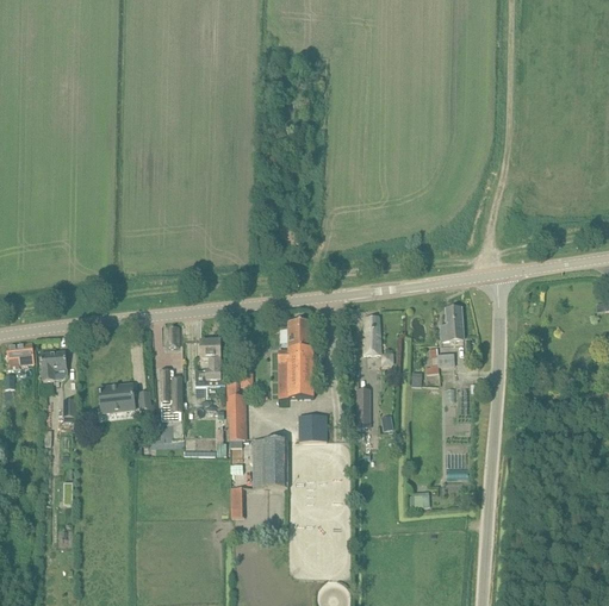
[(441,341),(451,339),(463,338),(460,306),(445,307),(446,324),(440,325),(441,341)]
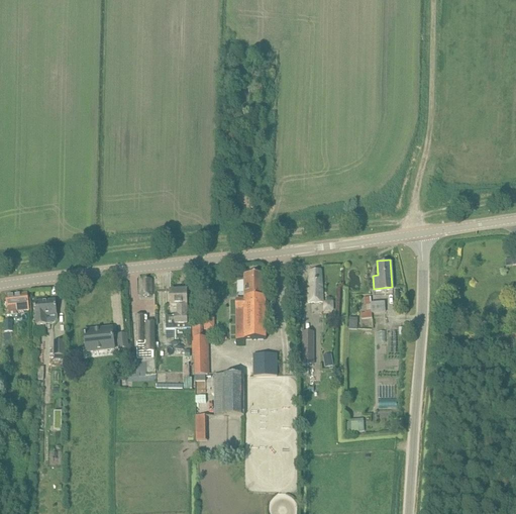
[(308,277),(308,288),(307,300),(322,299),(321,278),(320,268),(308,269),(309,277),(308,277)]
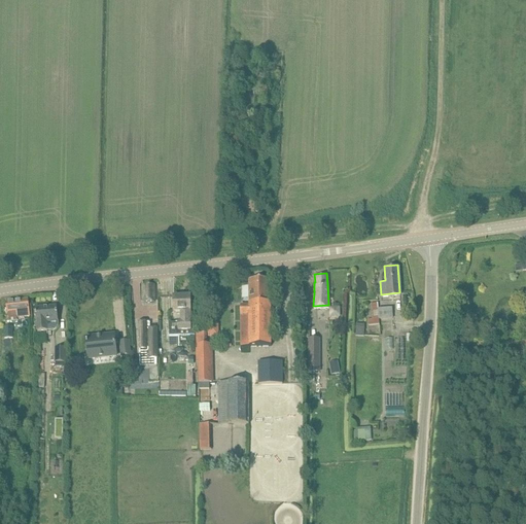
[(257,381),(268,381),(281,380),(281,353),(281,343),(270,343),(270,300),(269,276),(248,276),(249,303),(240,303),(240,313),(240,344),(256,344),(257,381)]
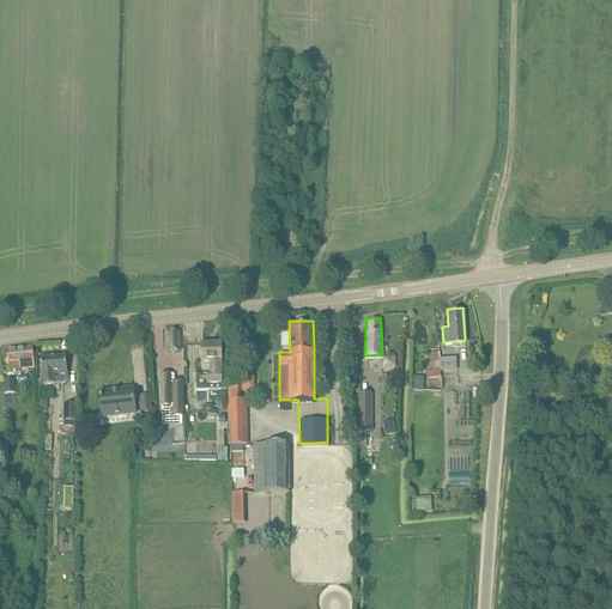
[(179,327),(167,327),(168,347),(179,347),(179,339),(179,327)]
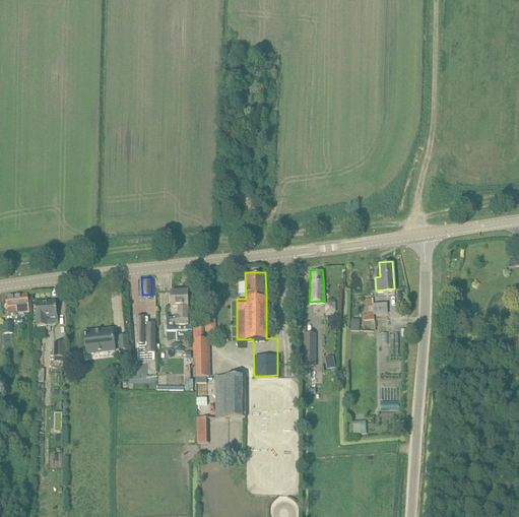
[(175,316),(166,316),(167,329),(176,329),(191,329),(191,315),(187,315),(187,289),(170,289),(171,300),(171,305),(178,305),(179,315),(175,315),(175,316)]
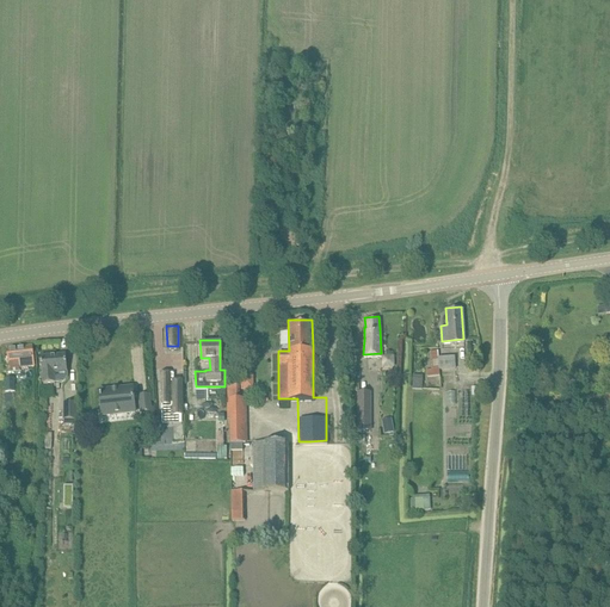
[(31,342),(5,345),(6,357),(7,357),(8,364),(10,364),(10,369),(19,367),(19,364),(23,364),(23,365),(28,365),(26,364),(34,363),(31,342)]
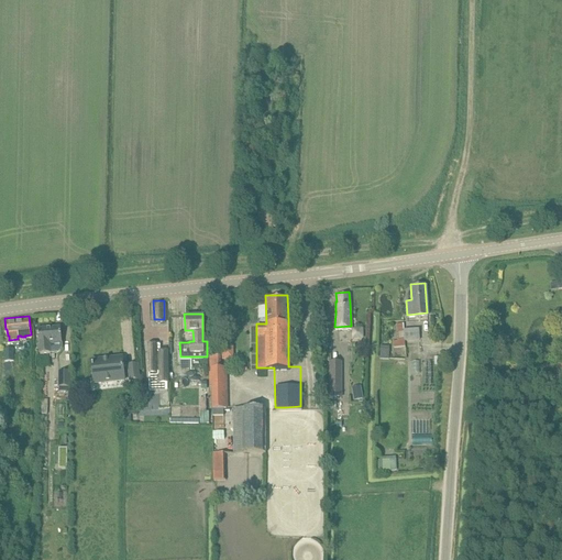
[(396,338),(393,338),(393,344),(404,344),(404,339),(418,339),(417,328),(403,328),(401,321),(396,321),(396,338)]
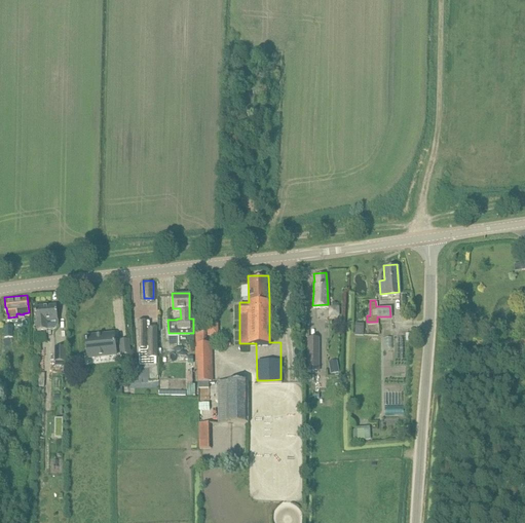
[(55,302),(34,304),(35,314),(35,320),(34,320),(35,330),(45,329),(45,328),(53,328),(58,323),(57,318),(55,302)]
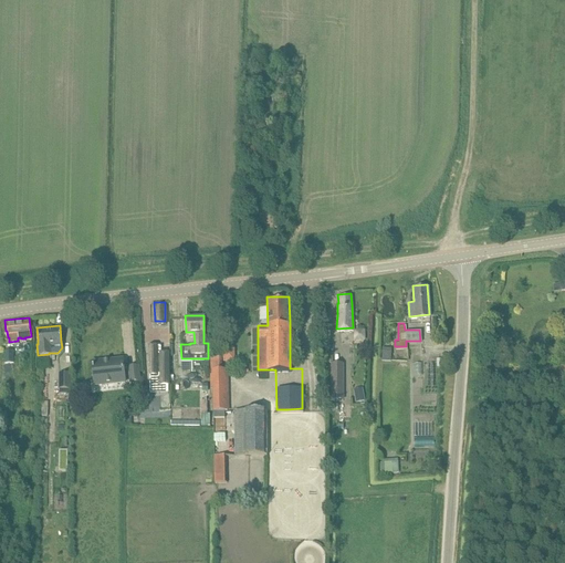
[(364,329),(353,329),(354,340),(365,340),(364,329)]
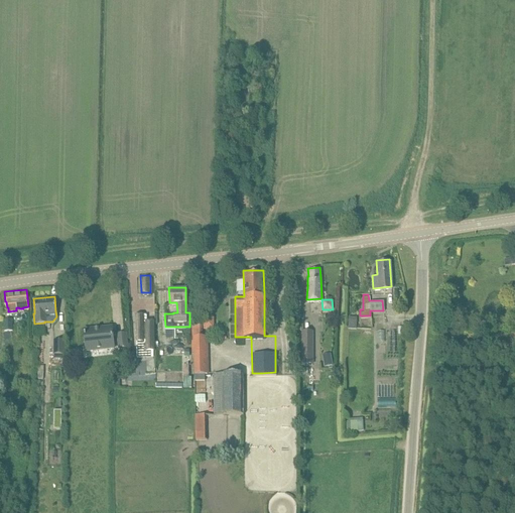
[(151,349),(153,349),(152,318),(146,318),(146,312),(142,312),(135,312),(135,340),(136,340),(136,349),(144,349),(151,349)]
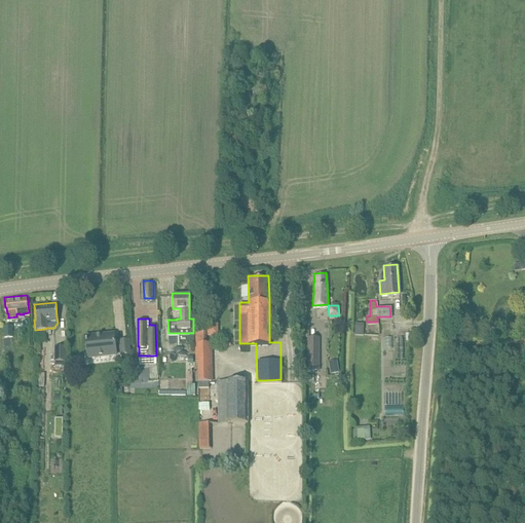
[(208,321),(207,334),(218,334),(218,321),(208,321)]
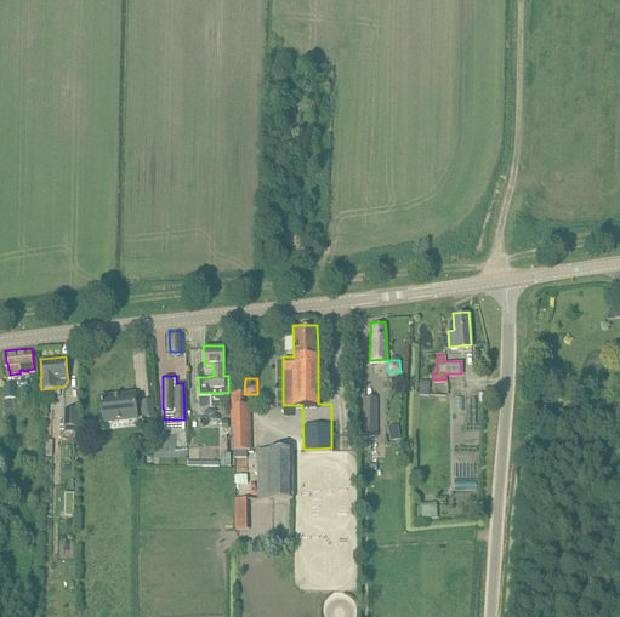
[(12,382),(4,382),(4,395),(13,395),(12,382)]
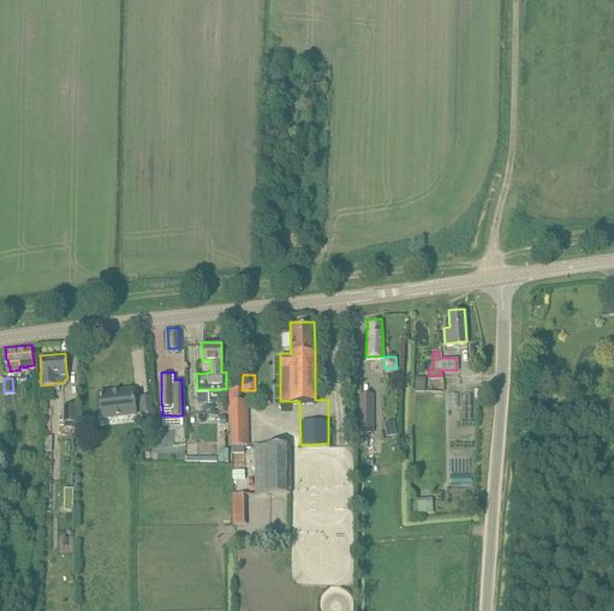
[(415,378),(415,388),(424,389),(424,378),(415,378)]
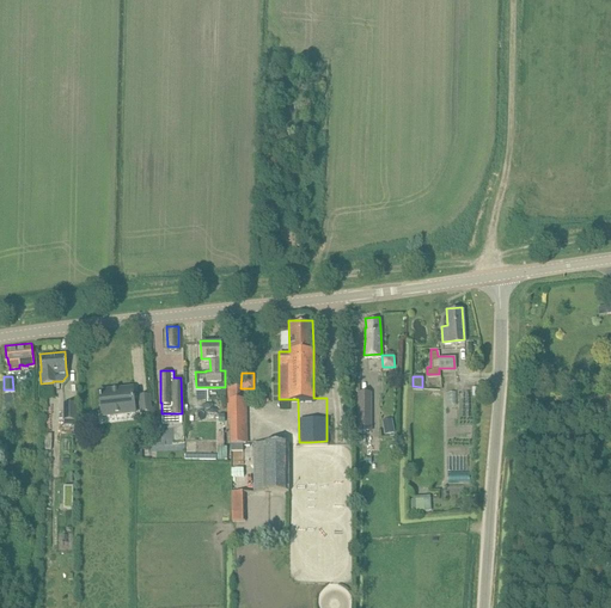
[(138,394),(133,395),(132,385),(98,388),(99,400),(102,413),(140,409),(138,394)]
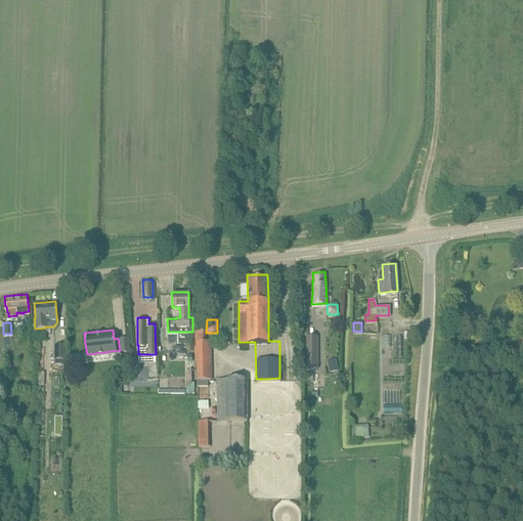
[(316,334),(305,335),(306,367),(317,367),(316,334)]
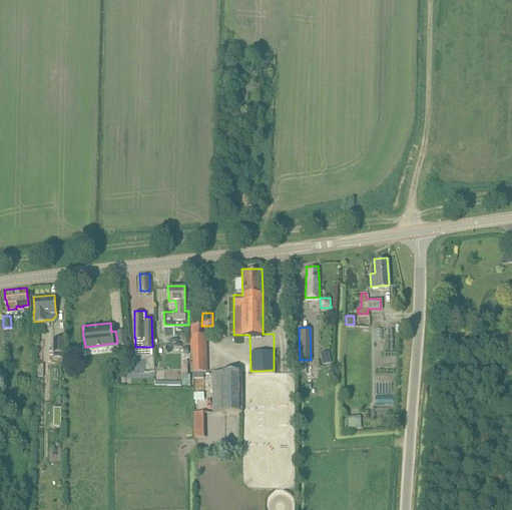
[(124,331),(115,331),(117,343),(126,343),(124,331)]
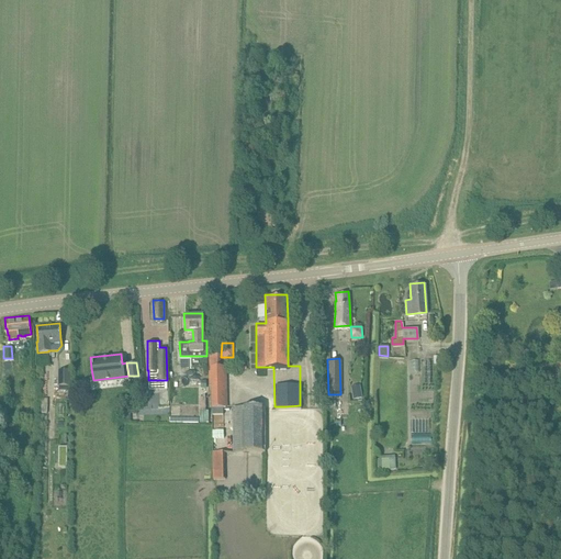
[(211,406),(223,406),(223,364),(209,364),(209,383),(211,383),(211,406)]
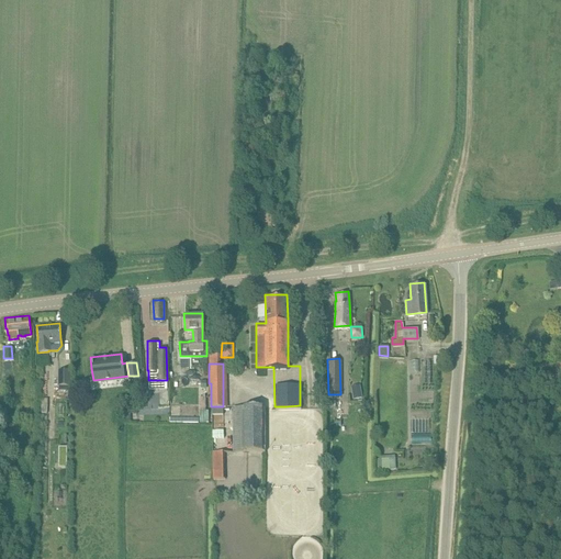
[(68,384),(68,369),(57,369),(57,384),(68,384)]
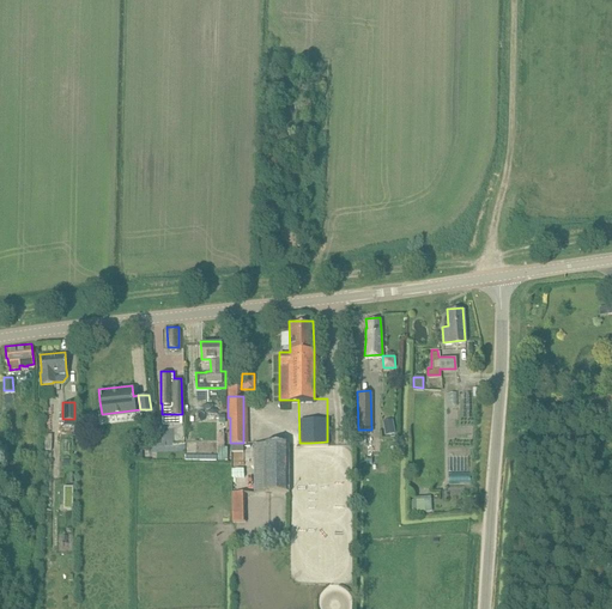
[(392,416),(382,419),(386,432),(394,431),(392,416)]
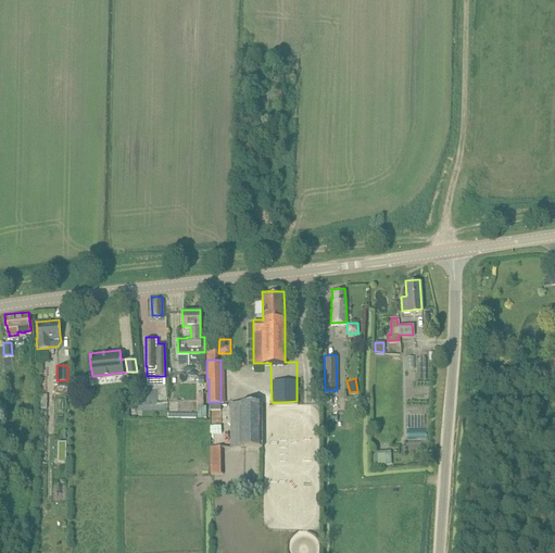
[(204,380),(177,381),(178,389),(192,388),(193,400),(205,400),(204,380)]
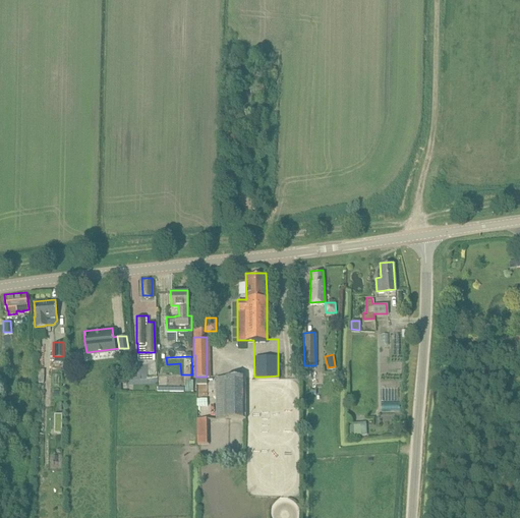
[(125,372),(113,373),(113,386),(119,386),(119,380),(125,380),(125,372)]
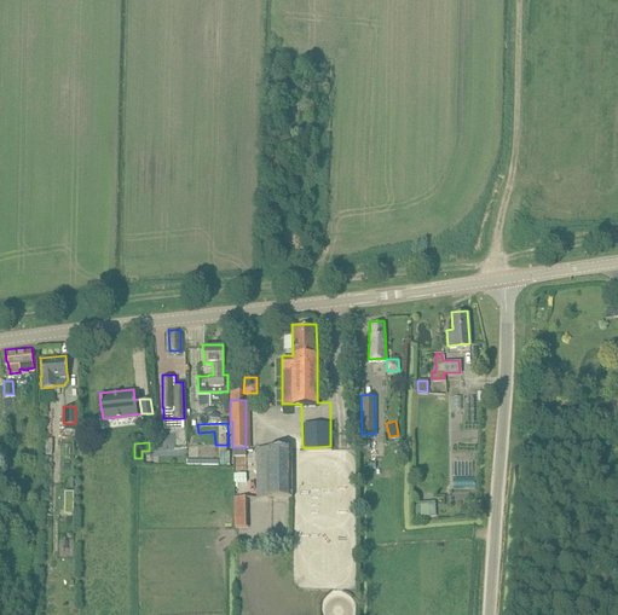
[(255,495),(292,495),(292,446),(255,446),(255,495)]
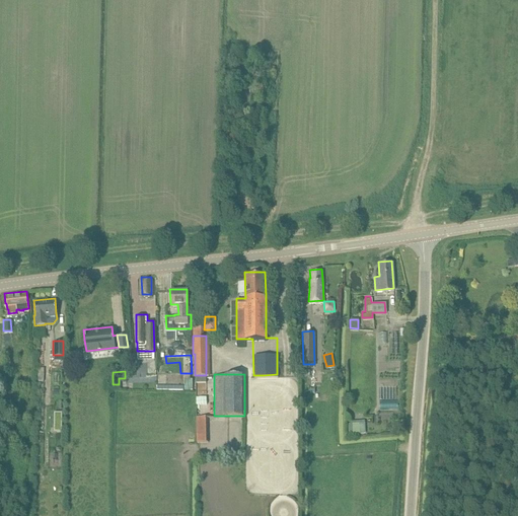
[(148,410),(140,410),(140,425),(148,425),(148,410)]
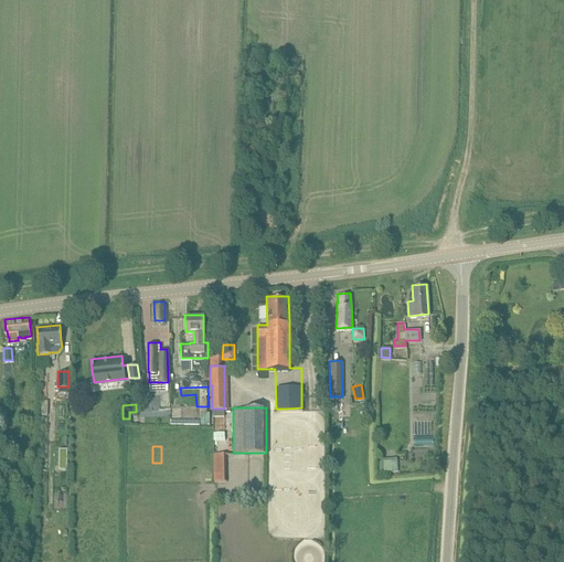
[(225,453),(214,453),(214,479),(225,479),(225,453)]
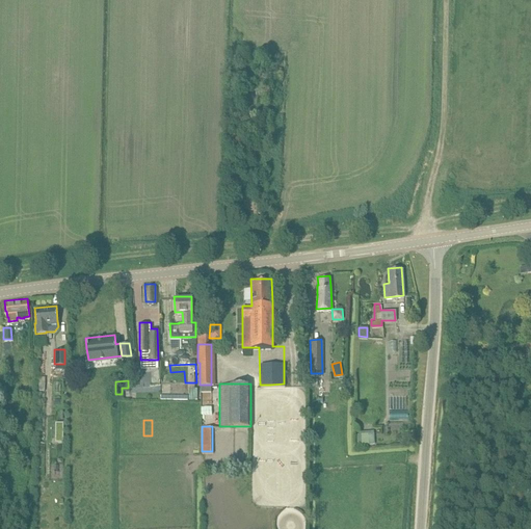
[(359,442),(374,441),(373,428),(357,429),(359,442)]
